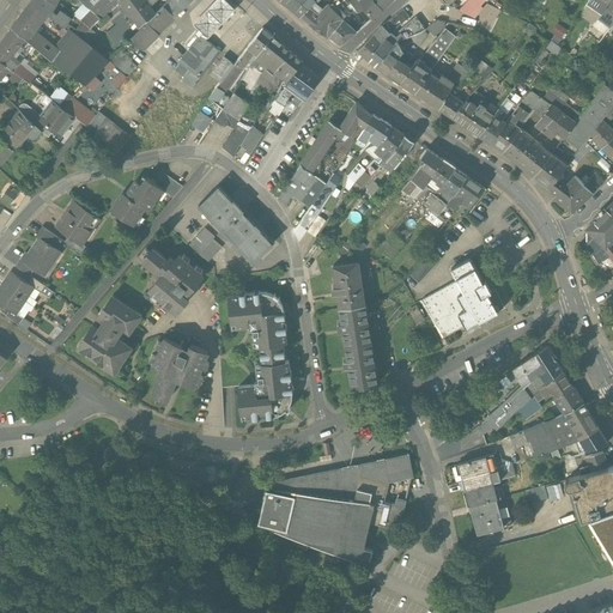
[(55,4),(50,0),(31,0),(30,2),(48,14),(49,16),(50,13),(49,12),(55,4)]
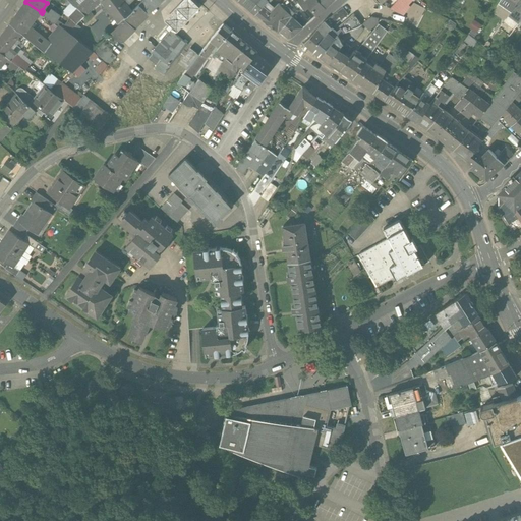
[(67,0),(77,9),(85,16),(101,2),(102,1),(103,0),(67,0)]
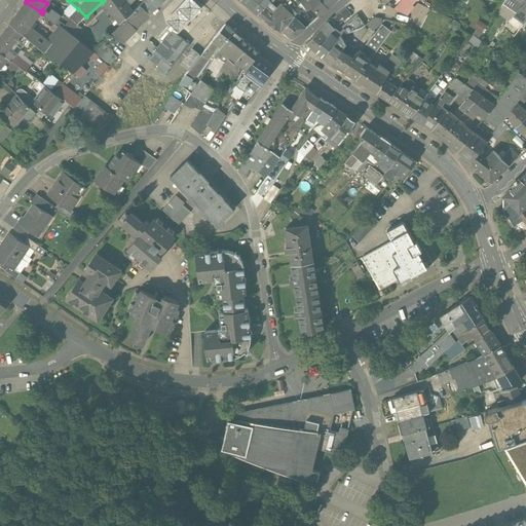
[(127,6),(121,0),(104,0),(103,1),(121,24),(124,20),(133,12),(127,6)]
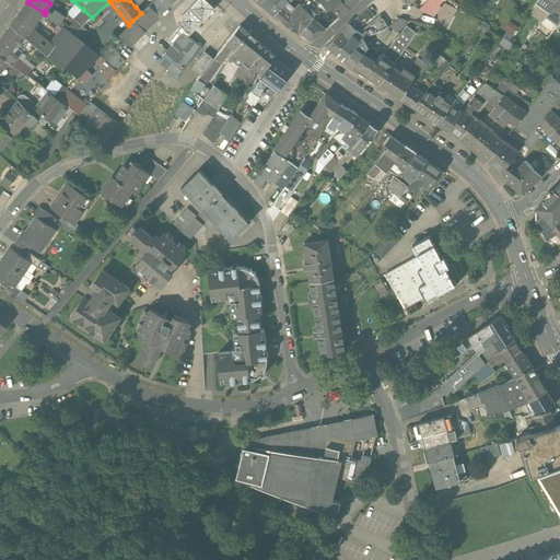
[(154,0),(149,6),(159,14),(158,14),(160,16),(175,0),(154,0)]
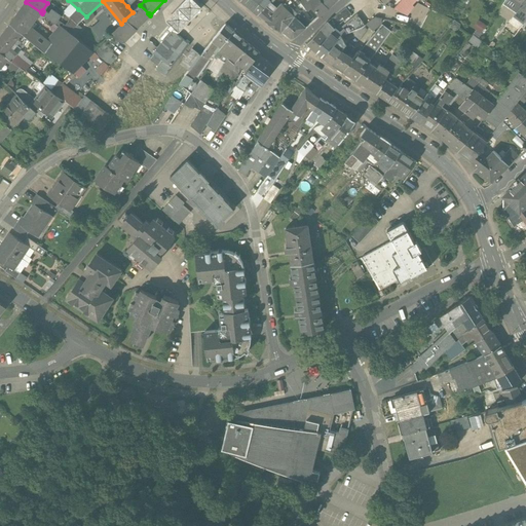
[(187,0),(166,22),(179,33),(201,10),(191,0),(187,0)]
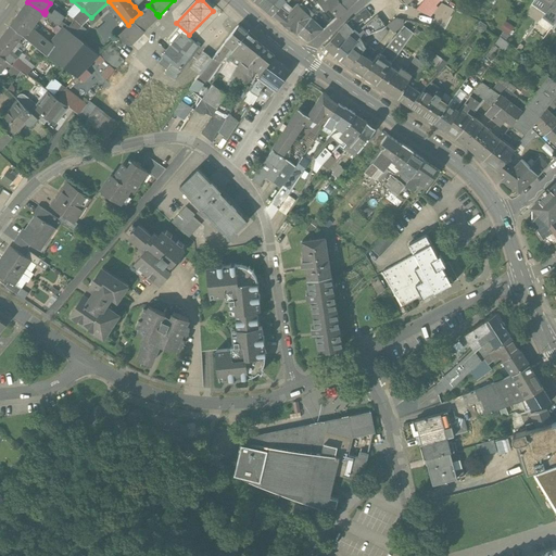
[(260,0),(257,2),(274,15),(287,1),(286,0),(260,0)]
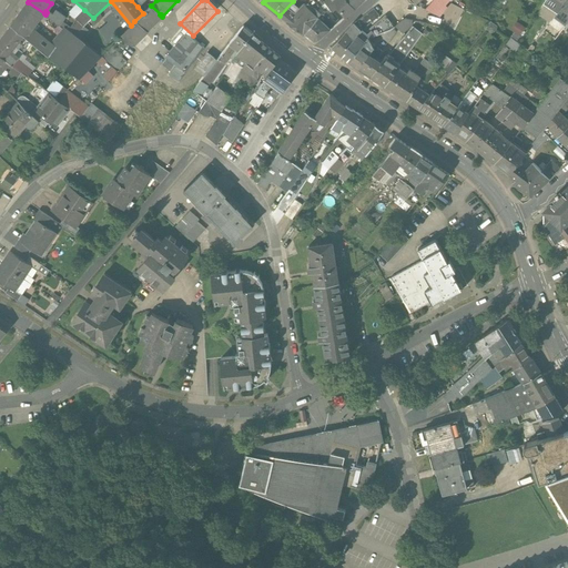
[(333,3),(330,0),(326,0),(324,2),(333,13),(338,9),(333,3)]
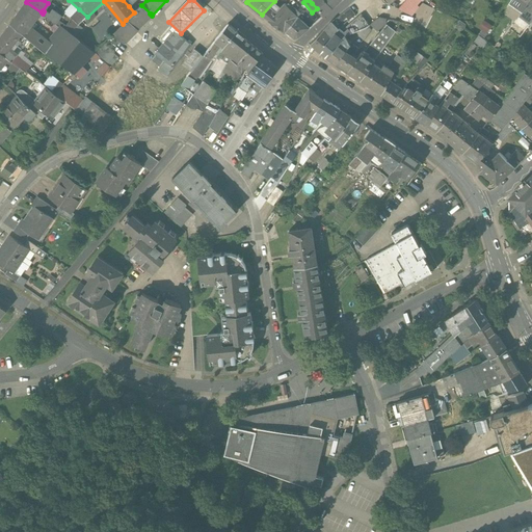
[(315,0),(312,3),(317,8),(323,16),(331,8),(331,9),(340,0),(315,0)]
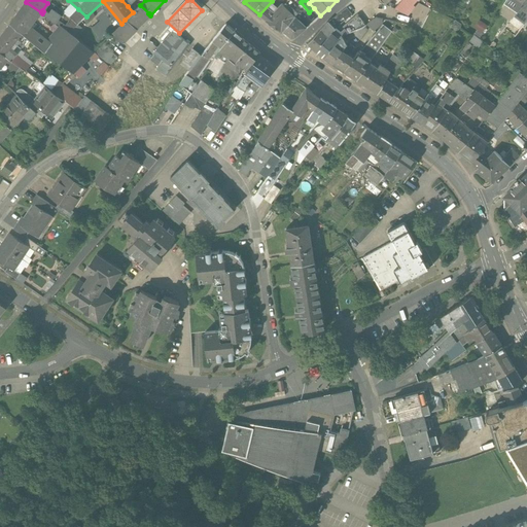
[(401,0),(394,9),(408,14),(412,9),(410,7),(415,0),(401,0)]
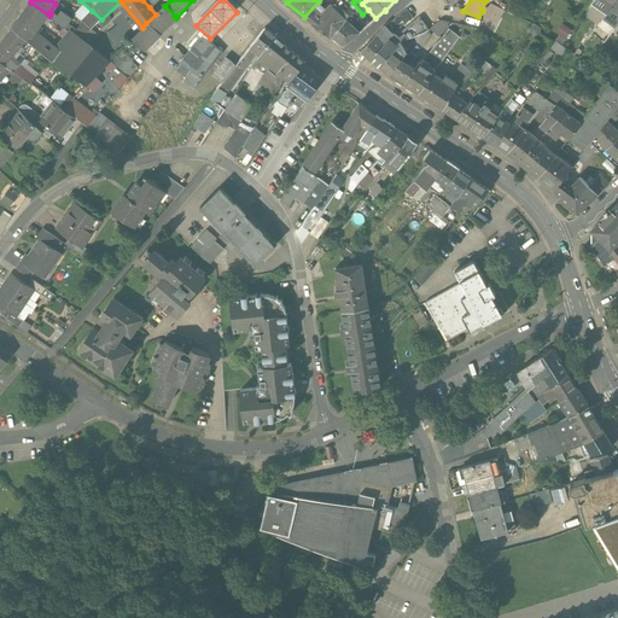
[(617,25),(617,23),(617,15),(610,9),(599,0),(592,0),(590,3),(586,11),(601,21),(606,25),(608,23),(616,28),(617,25)]
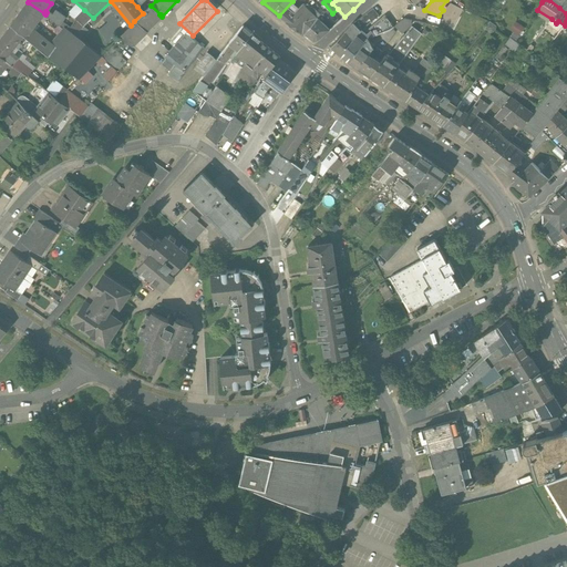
[(44,13),(28,2),(11,26),(23,35),(31,42),(42,51),(50,58),(57,49),(32,29),(44,13)]
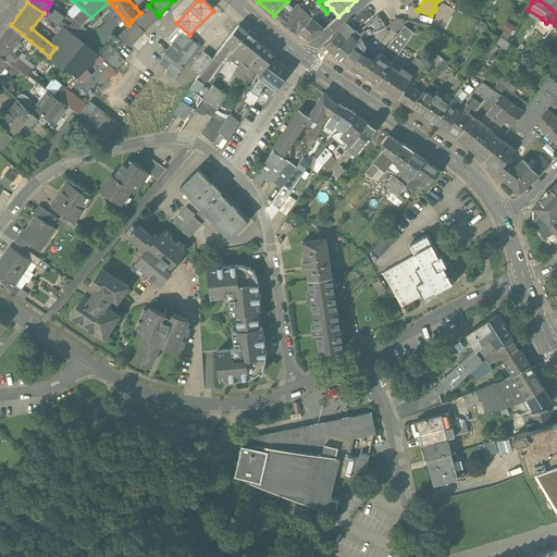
[(297,4),(280,21),(297,36),(299,34),(311,17),(297,4)]
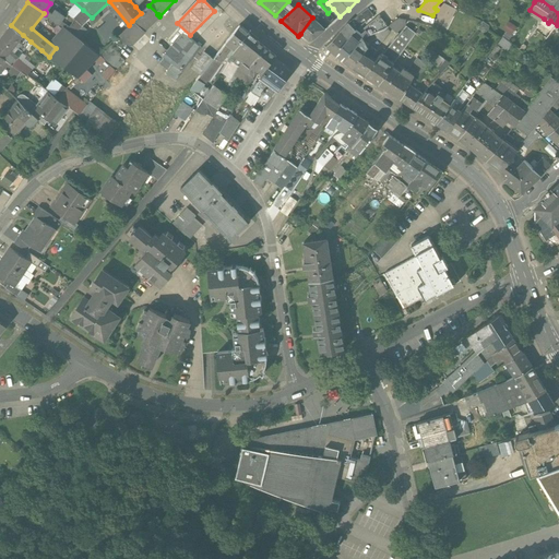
[(158,14),(149,6),(141,13),(132,21),(144,31),(159,16),(157,14),(158,14)]
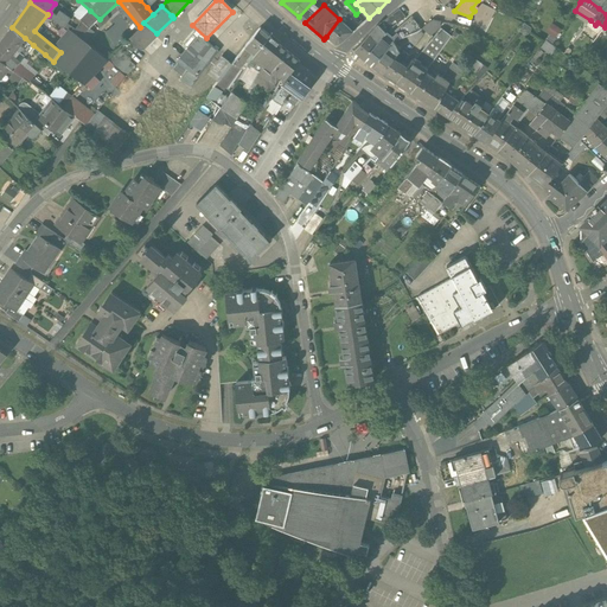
[(90,11),(83,19),(81,17),(78,19),(81,21),(89,29),(100,19),(90,11)]
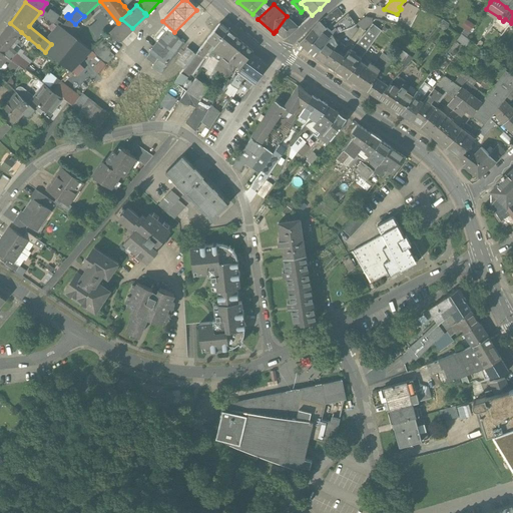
[(341,16),(336,9),(330,14),(335,20),(341,16)]
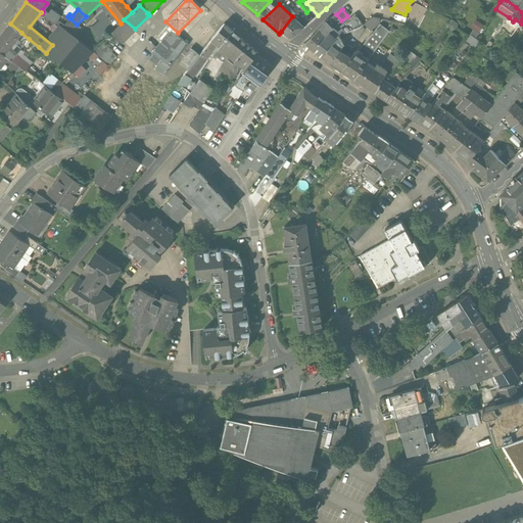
[(298,11),(292,16),(281,32),(288,37),(292,36),(310,22),(298,11)]
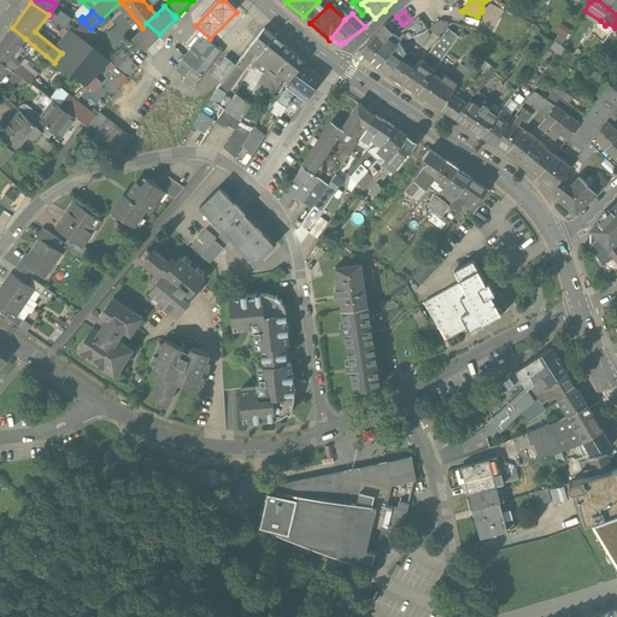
[(69,21),(58,15),(56,19),(65,27),(69,21)]
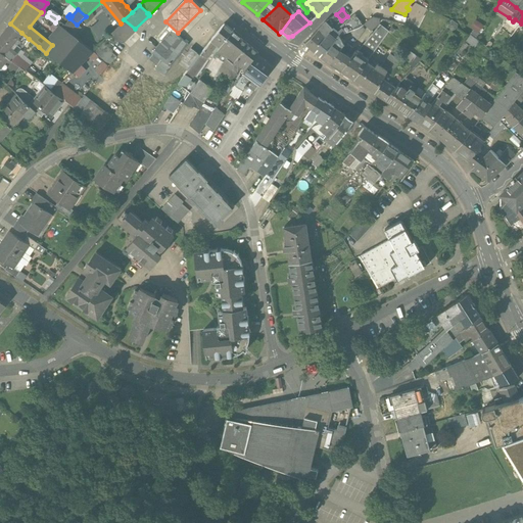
[(332,30),(314,51),(322,57),(340,35),(361,27),(363,25),(354,15),(338,29),(336,27),(332,30)]
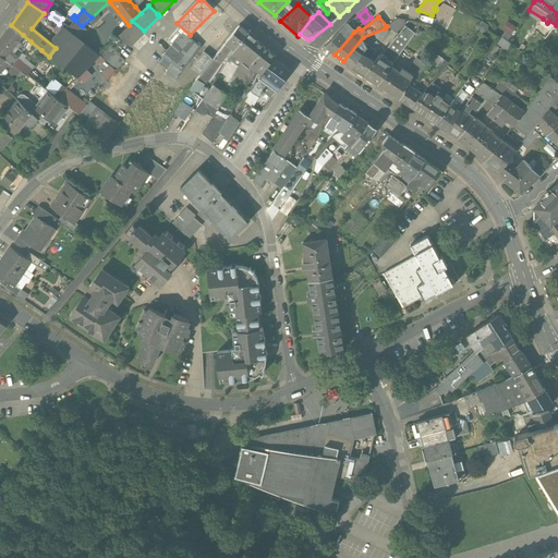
[(397,19),(388,26),(396,34),(402,26),(404,24),(403,23),(404,20),(397,19)]
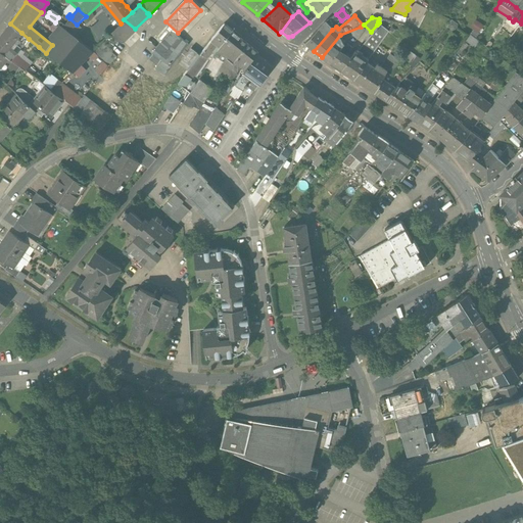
[(121,24),(92,51),(108,65),(116,57),(111,53),(111,47),(121,39),(124,41),(136,30),(135,29),(124,19),(121,24)]
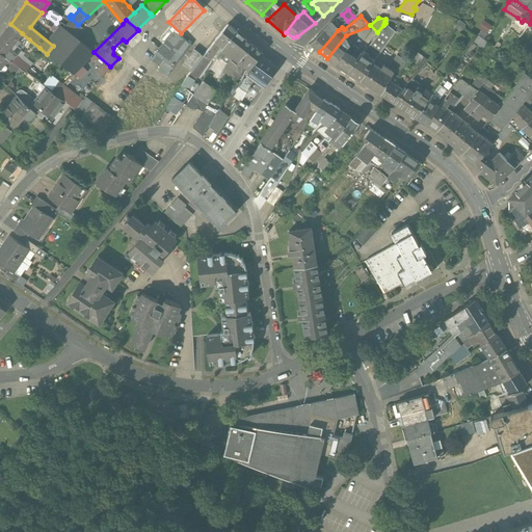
[(331,23),(311,45),(319,52),(338,30),(331,23)]
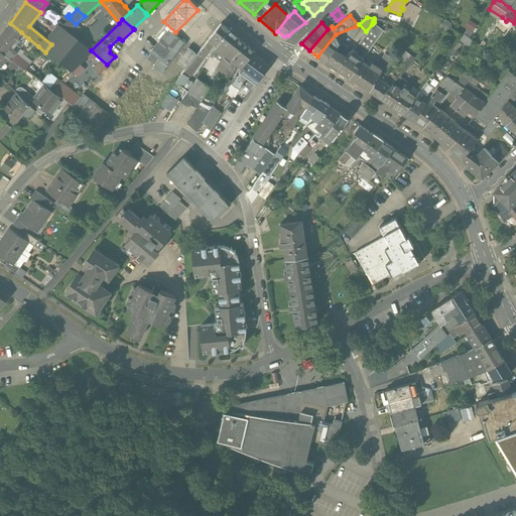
[(21,32),(10,23),(0,36),(0,49),(4,53),(8,47),(21,32)]
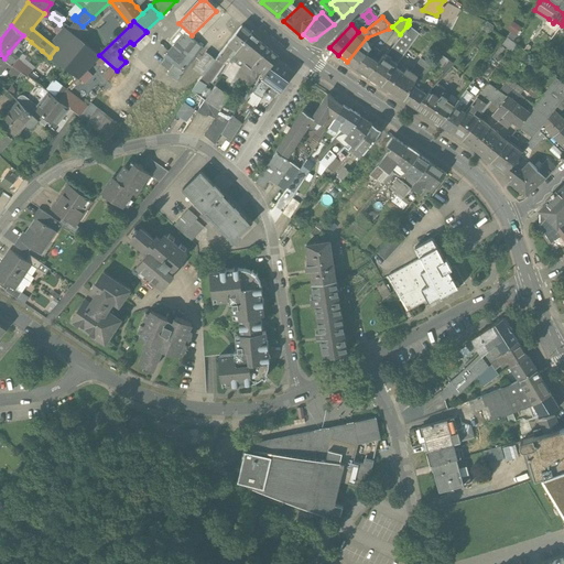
[(409,26),(387,55),(390,57),(389,60),(396,65),(419,34),(409,26)]
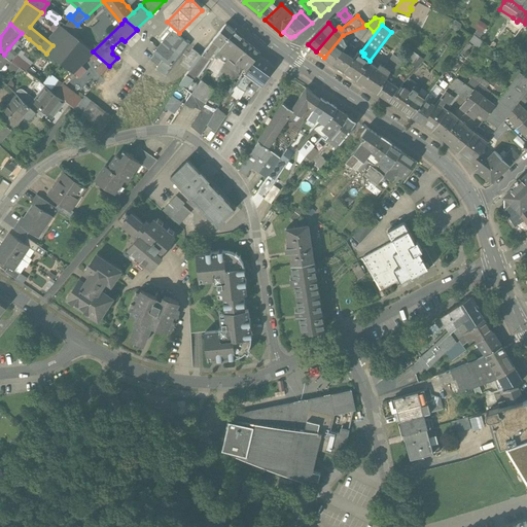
[(234,32),(225,26),(214,40),(221,47),(234,32)]
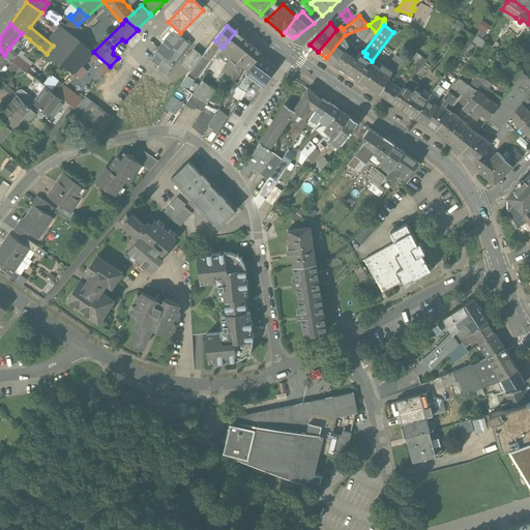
[(77,37),(66,30),(53,46),(47,54),(57,61),(77,37)]
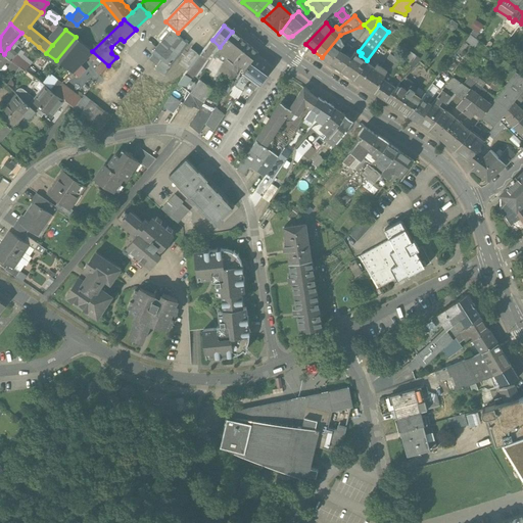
[(172,32),(160,43),(152,53),(152,54),(149,58),(158,65),(155,69),(163,76),(170,67),(188,45),(172,32)]
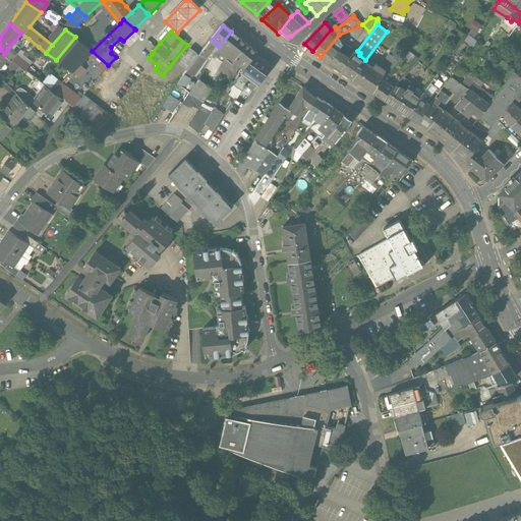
[(219,47),(215,53),(216,53),(219,54),(221,53),(225,55),(229,53),(240,39),(231,32),(219,47)]
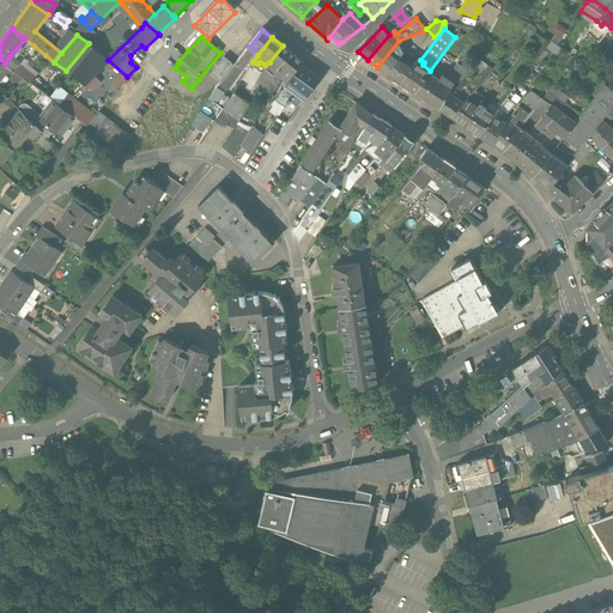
[(548,38),(544,47),(553,54),(559,46),(548,38)]
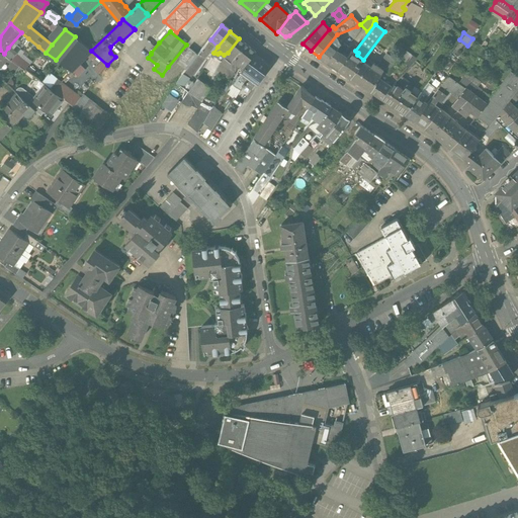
[(337,34),(319,57),(326,63),(335,51),(337,48),(341,44),(337,34)]
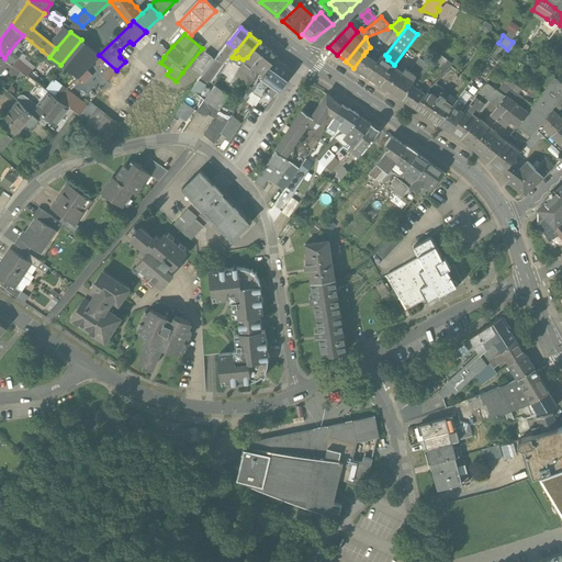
[(81,40),(60,65),(77,78),(99,55),(81,40)]
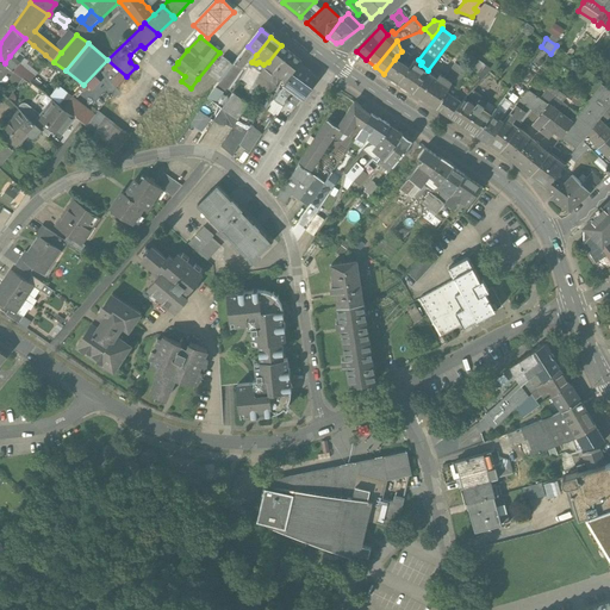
[(45,55),(33,45),(27,51),(41,62),(45,55)]
